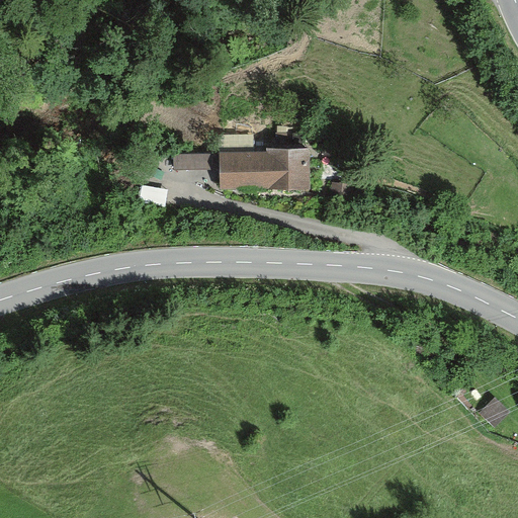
[(212,162),(213,147),(178,146),(177,162),(212,162)]
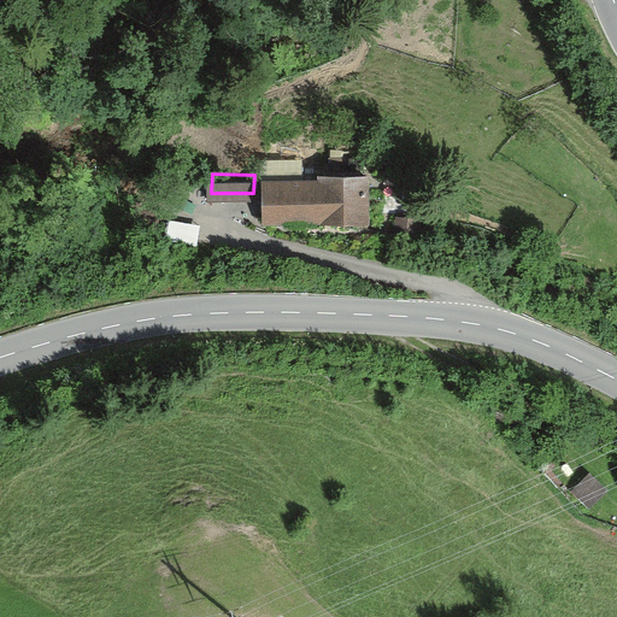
[(317,177),(317,181),(317,221),(362,221),(362,176),(317,177)]
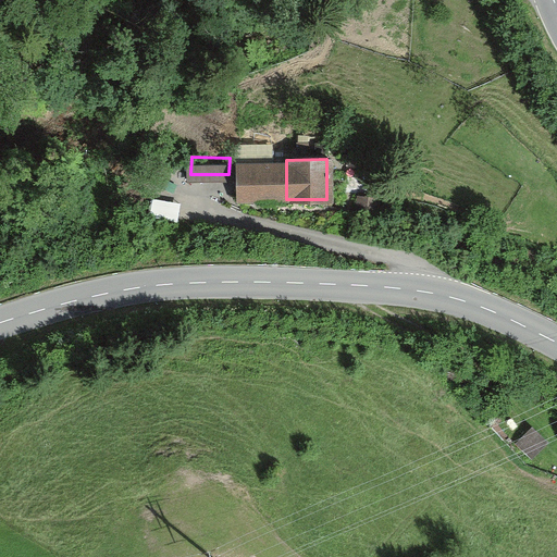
[(235,164),(235,166),(235,199),(286,199),(286,163),(235,164)]
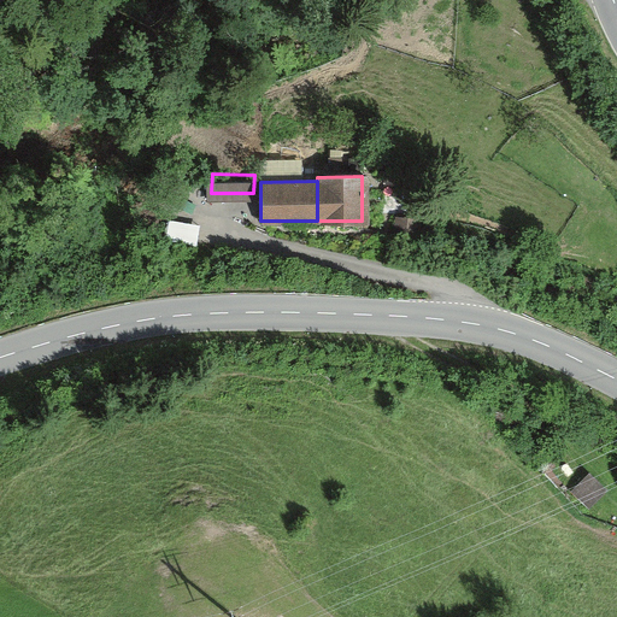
[(569,491),(591,510),(607,491),(586,471),(569,491)]
